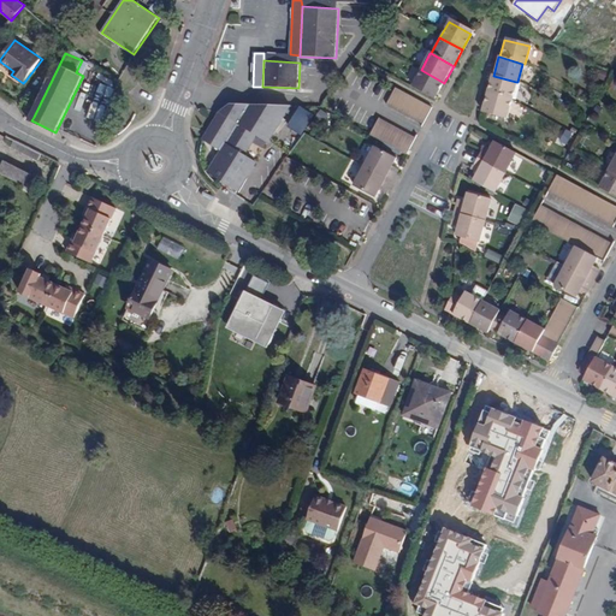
[(436,99),(444,83),(421,70),(413,87),(436,99)]
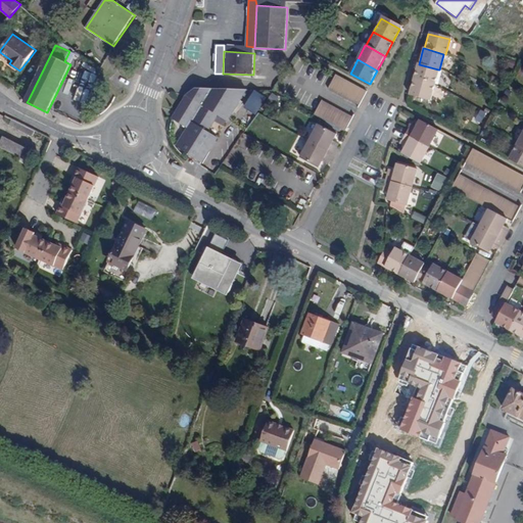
[(438,69),(419,64),(417,63),(413,81),(433,87),(438,69)]
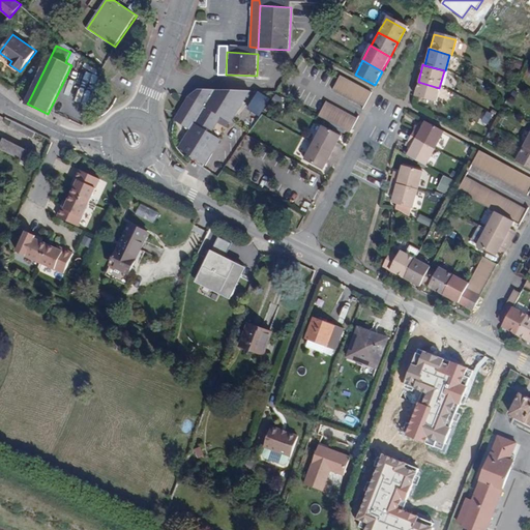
[(332,91),(362,108),(370,93),(341,78),(332,91)]
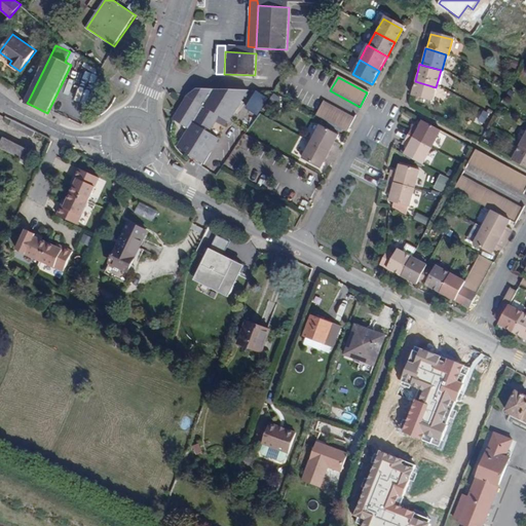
[(436,87),(415,81),(411,97),(431,103),(436,87)]
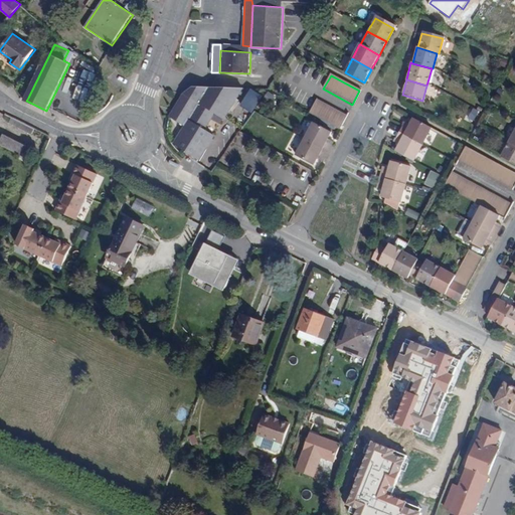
[(193,88),(187,92),(186,93),(184,94),(186,95),(176,110),(183,115),(179,122),(185,126),(175,145),(182,149),(189,138),(191,139),(206,150),(214,136),(204,129),(215,114),(224,119),(244,89),(244,88),(196,86),(193,88)]
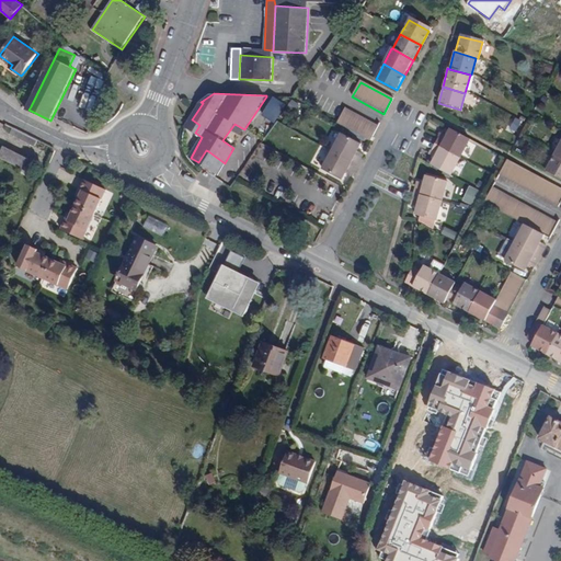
[(261,117),(275,123),(284,103),(270,96),(261,117)]
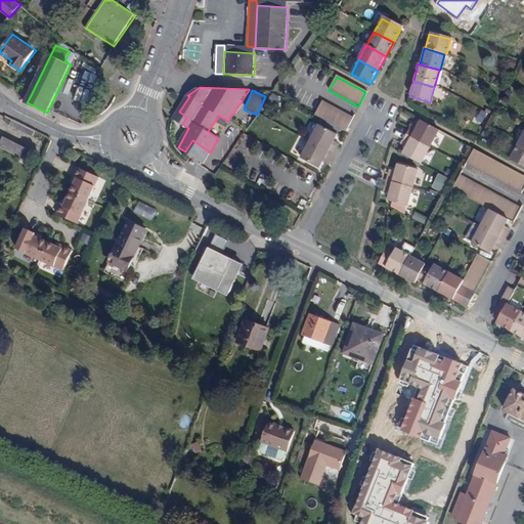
[(344,132),(347,127),(351,120),(321,104),(315,117),(344,132)]
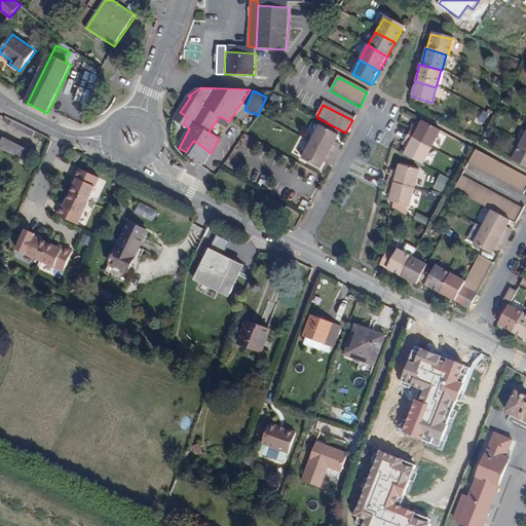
[(477,118),(482,123),(490,115),(484,110),(477,118)]
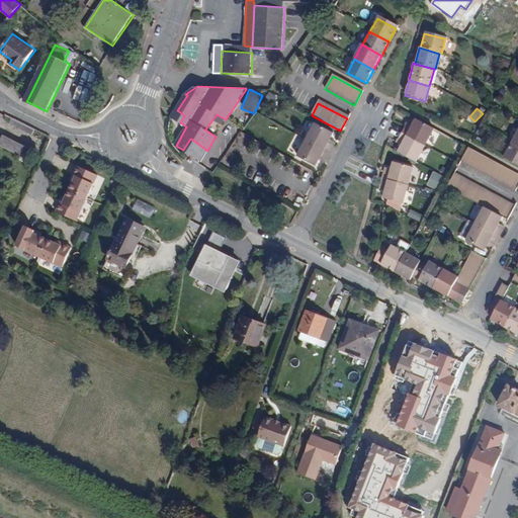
[(184,115),(177,110),(173,118),(180,122),(184,115)]
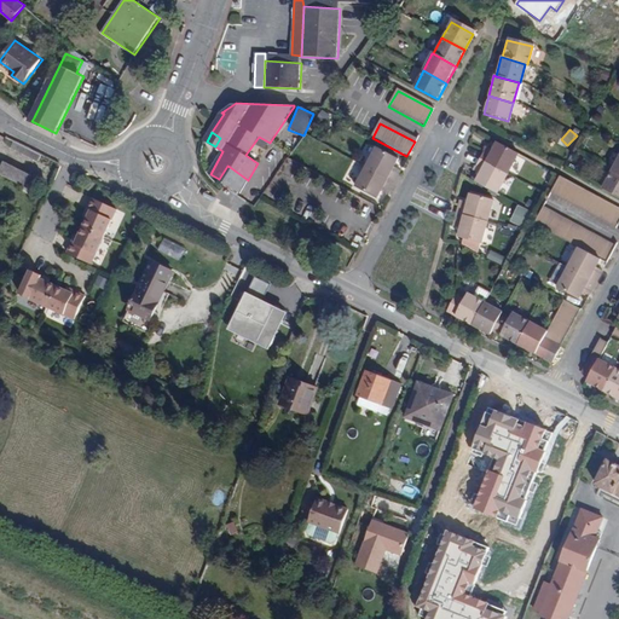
[(39,161),(42,155),(15,142),(11,148),(39,161)]
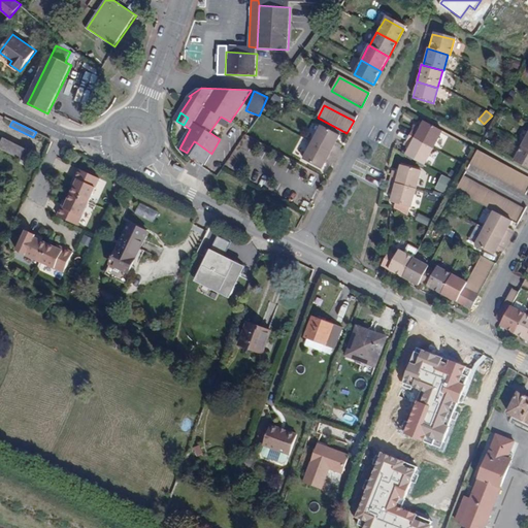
[(410,137),(436,151),(446,133),(427,124),(424,131),(416,127),(410,137)]
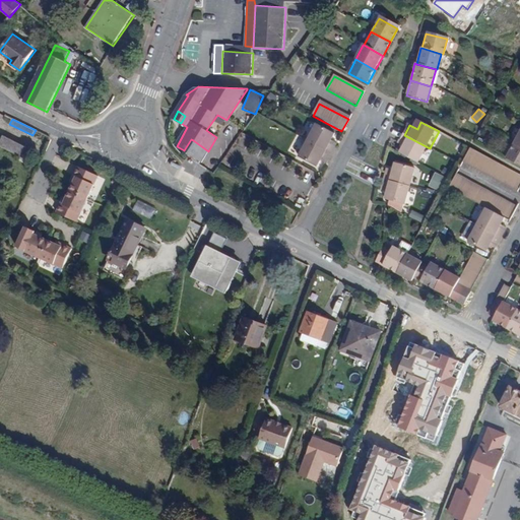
[(314,124),(305,141),(330,154),(336,145),(328,140),(331,133),(314,124)]
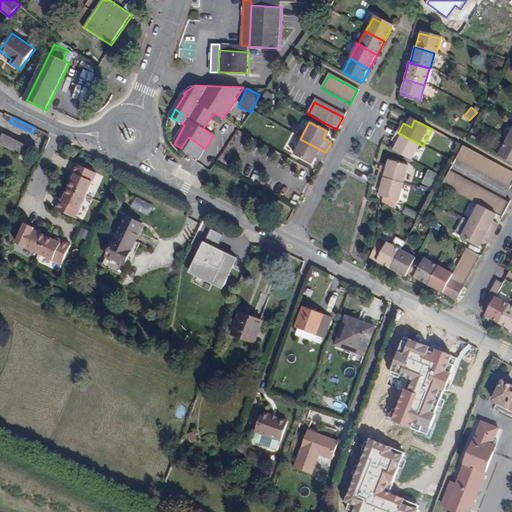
[(22,154),(27,145),(5,133),(0,143),(22,154)]
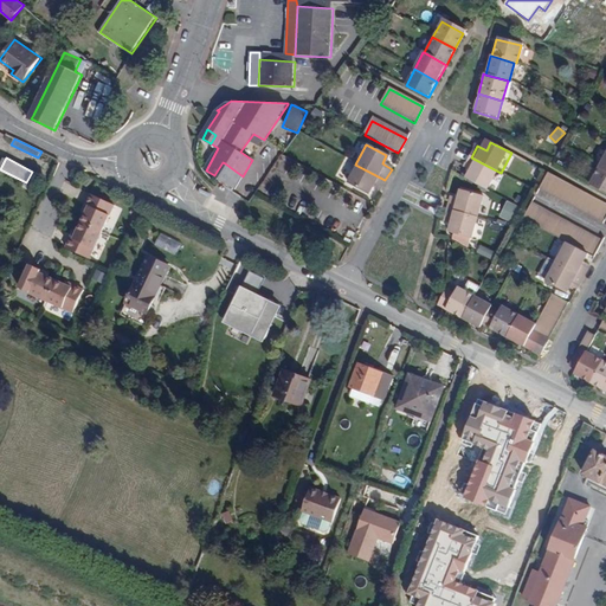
[(491,193),(501,173),(471,158),(465,169),(475,174),(470,182),(491,193)]
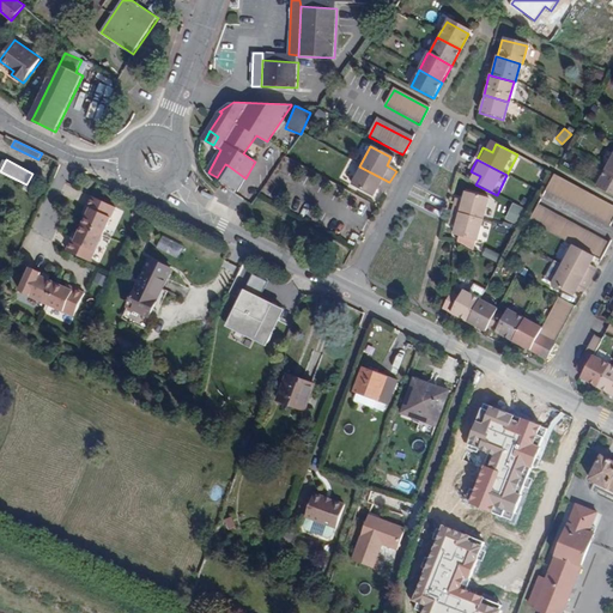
[(237,190),(246,178),(225,164),(217,177),(220,180),(237,190)]
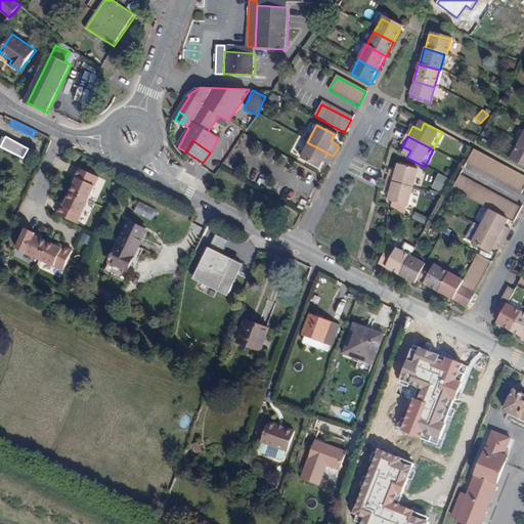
[(333,156),(307,142),(298,159),(316,169),(319,162),(328,166),(333,156)]
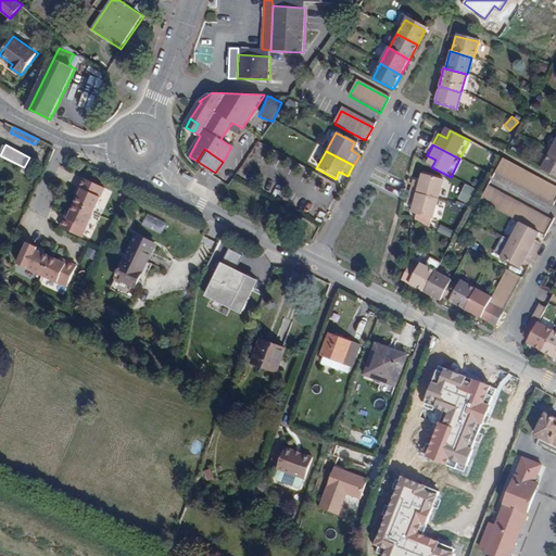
[(555,155),(554,155),(544,171),(555,176),(555,155)]
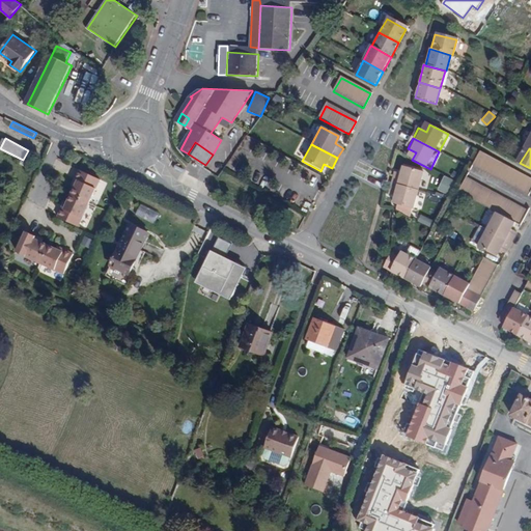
[(35,154),(28,150),(23,160),(30,163),(35,154)]
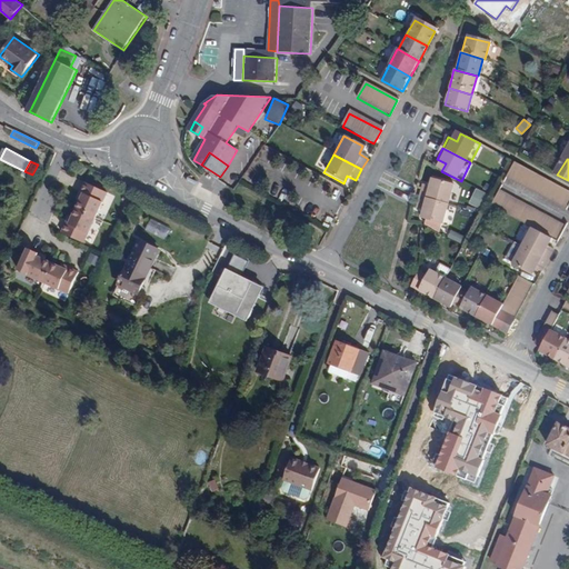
[(568,207),(568,191),(517,165),(510,179),(566,209),(567,207),(568,207)]
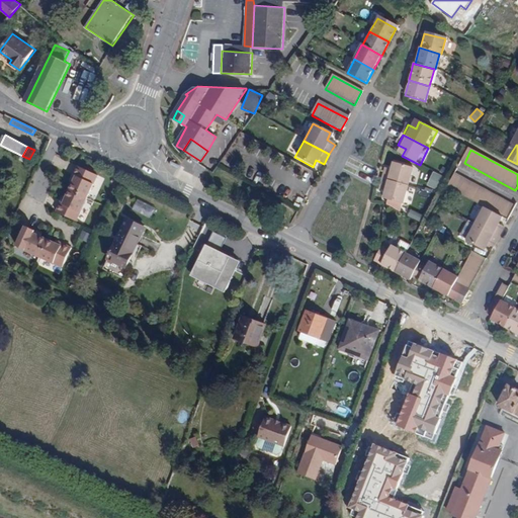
[(385,168),(382,180),(410,187),(415,168),(397,163),(394,171),(385,168)]
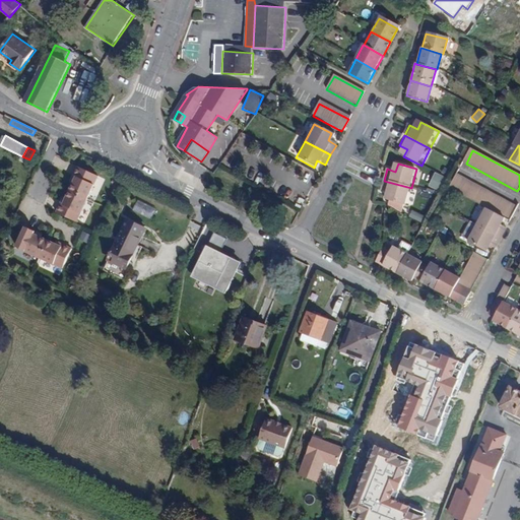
[(99,176),(78,167),(74,176),(77,177),(74,184),(71,191),(68,198),(65,205),(62,203),(58,213),(78,221),(99,176)]
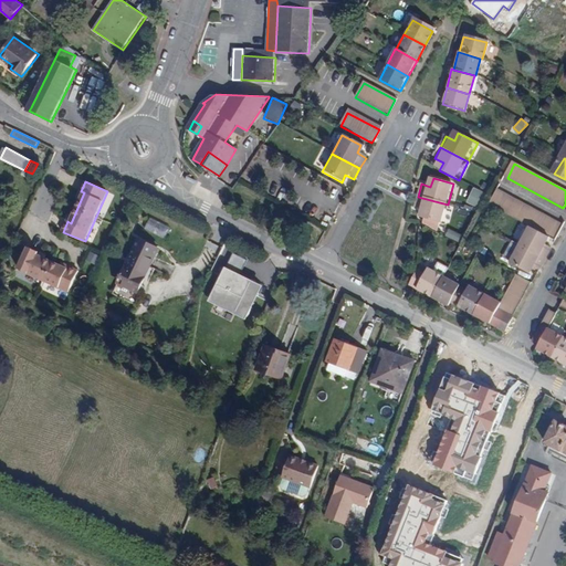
[(471,188),(467,203),(477,207),(482,191),(471,188)]
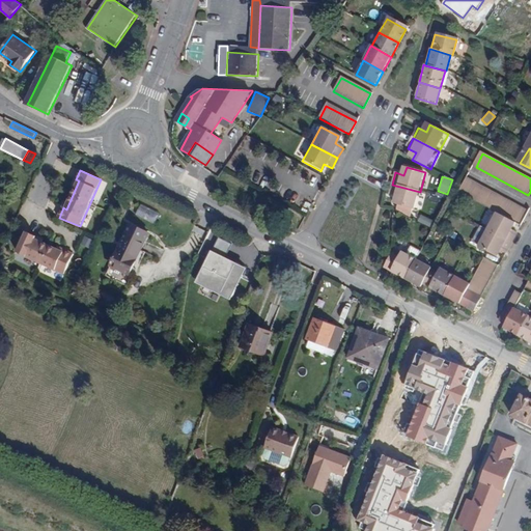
[(523,221),(528,211),(470,179),(463,194),(497,213),(515,222),(521,225),(523,221)]
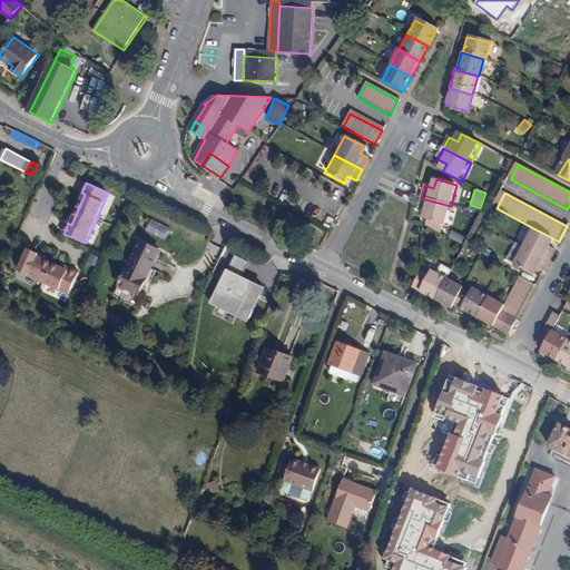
[(451,206),(421,198),(418,210),(426,213),(424,222),(445,227),(451,206)]
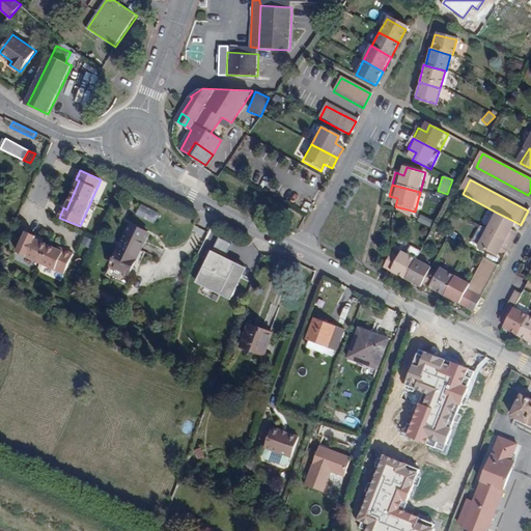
[(140,204),(135,215),(154,224),(159,214),(140,204)]
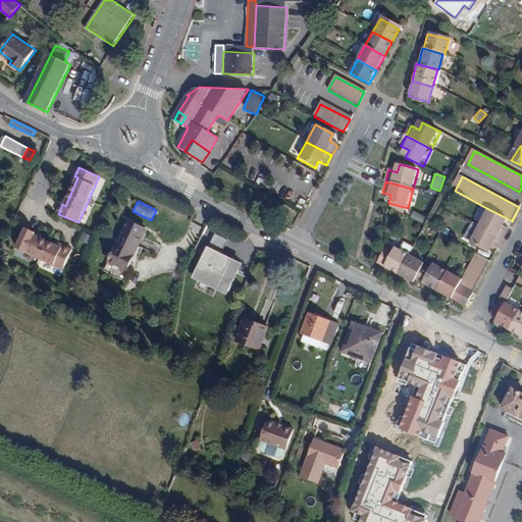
[(479,225),(505,240),(510,228),(503,225),(507,218),(488,209),(479,225)]
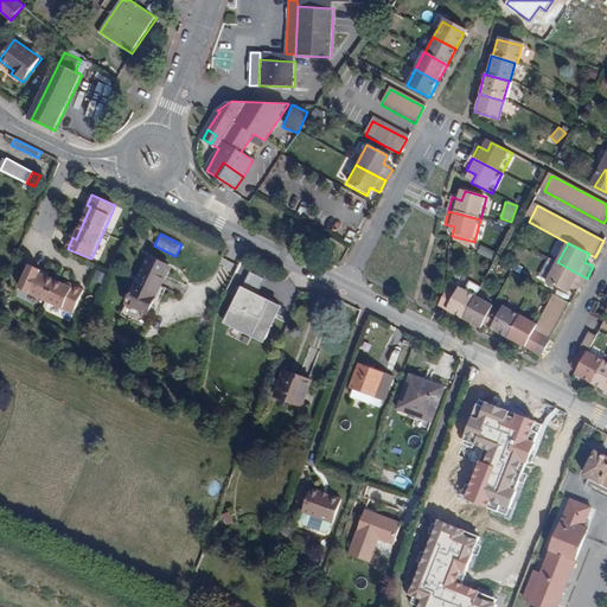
[(477,253),(491,259),(494,251),(480,246),(477,253)]
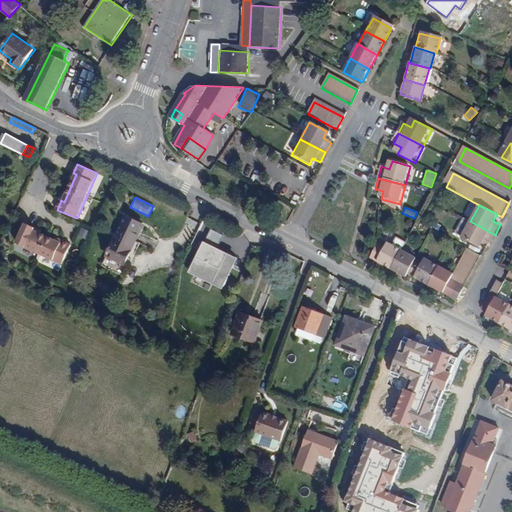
[(482,241),(490,244),(495,235),(470,221),(462,237),(479,246),(482,241)]
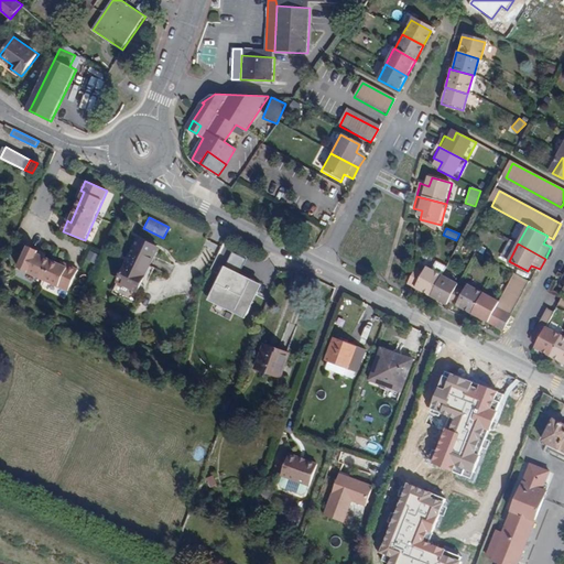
[(155,256),(134,246),(117,282),(139,292),(155,256)]
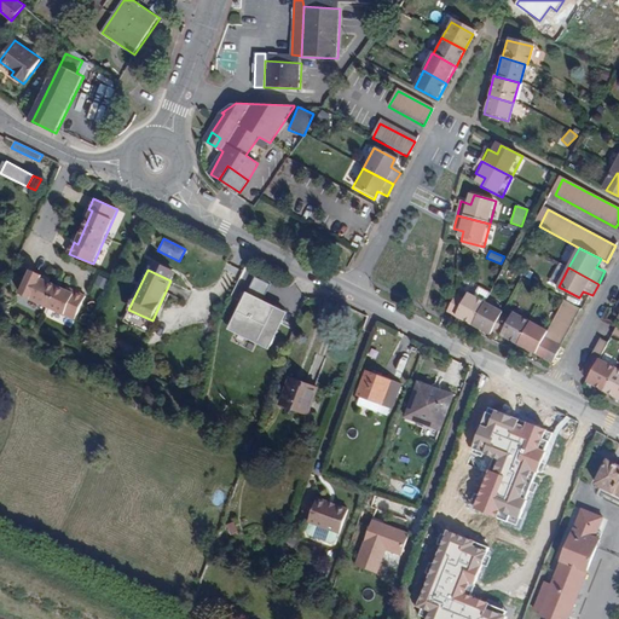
[(77,319),(88,296),(77,291),(76,294),(59,287),(42,279),(45,276),(34,271),(23,294),(77,319)]
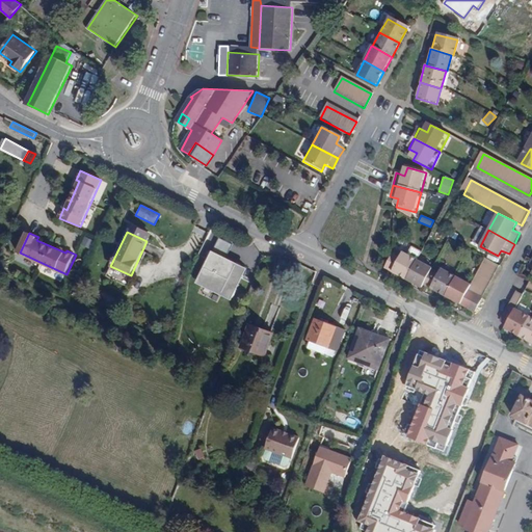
[(218,240),(216,245),(230,248),(231,243),(218,240)]
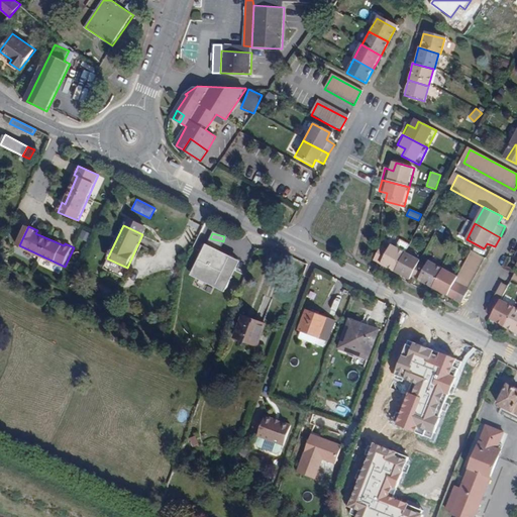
[(237,263),(204,246),(189,277),(223,293),(237,263)]
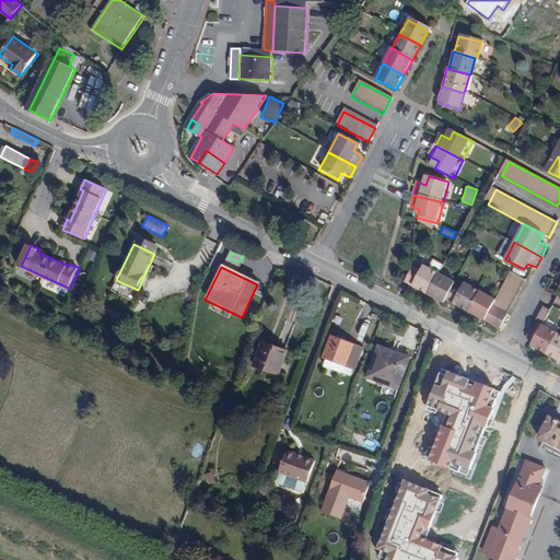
[(410,268),(404,282),(421,291),(429,277),(410,268)]
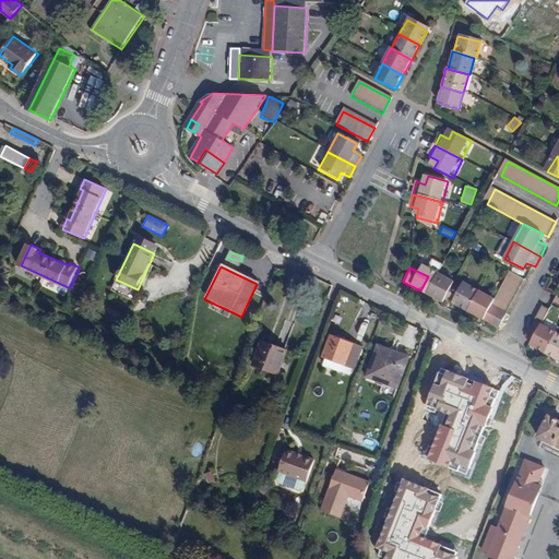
[(428,276),(420,290),(436,299),(447,278),(431,270),(428,276)]
